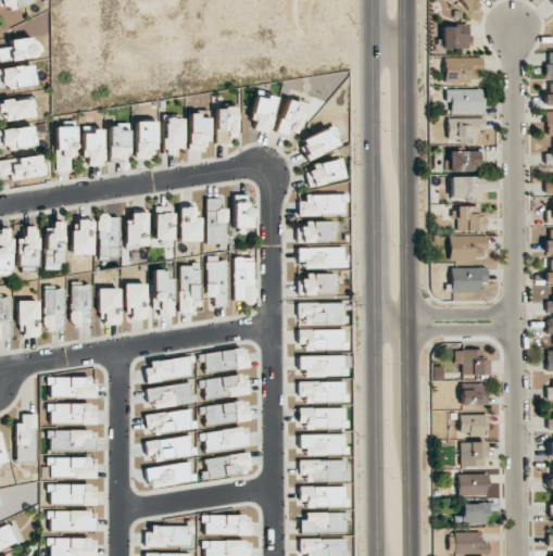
[(470,25),(443,26),(444,49),(470,48),(470,25)]
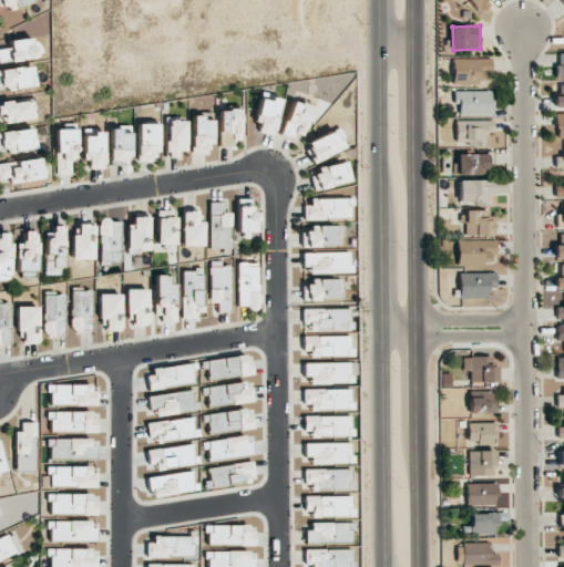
[(0,51),(0,61),(43,59),(42,39),(11,40),(11,49),(0,49),(0,51)]
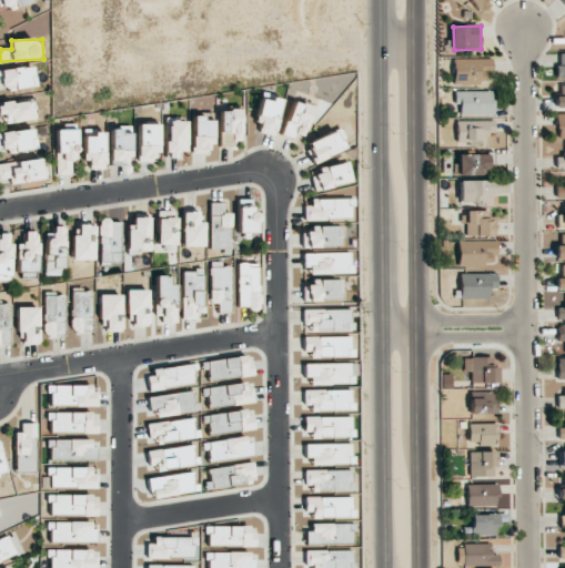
[(494,58),(456,59),(456,84),(488,83),(487,69),(495,69),(494,58)]
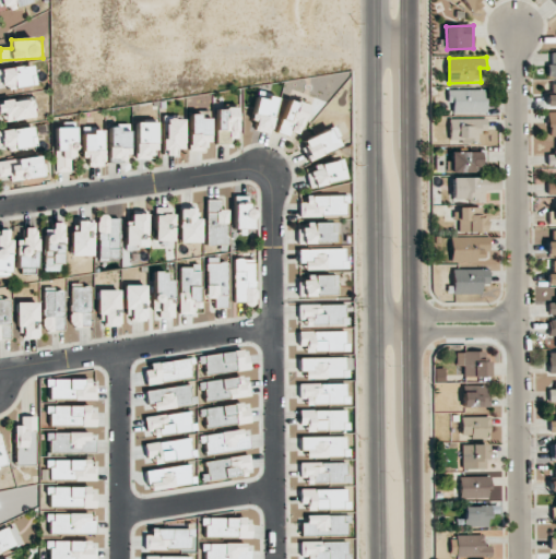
[(37,66),(0,67),(0,75),(1,87),(38,85),(37,66)]
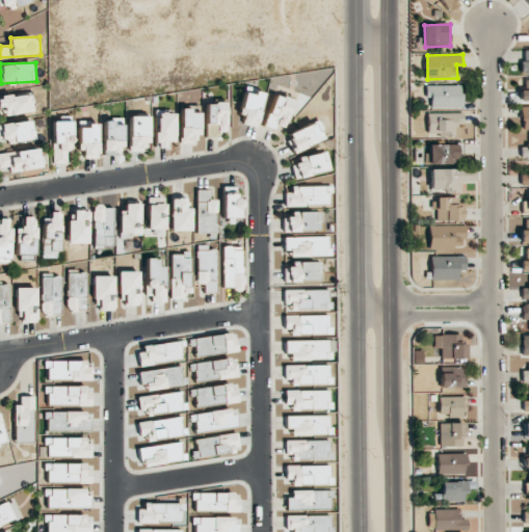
[(464,85),(429,85),(429,108),(465,107),(464,85)]
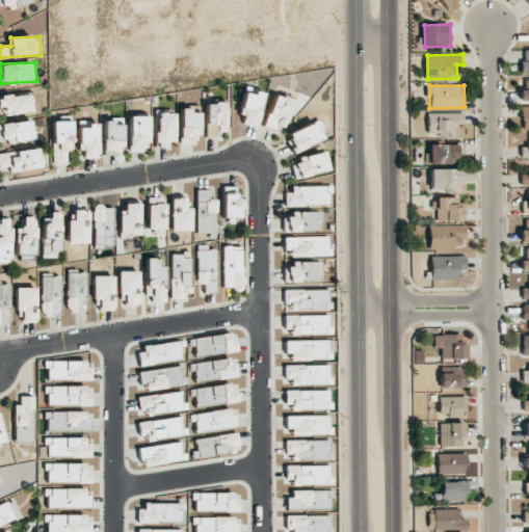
[(267,92),(249,88),(240,123),(258,127),(267,92)]
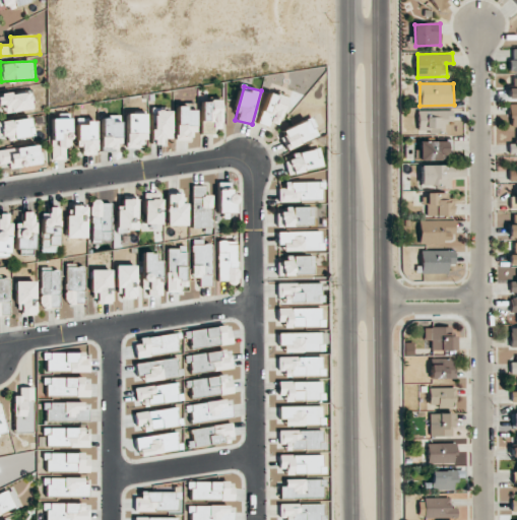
[(0,92),(0,105),(6,105),(6,112),(35,110),(34,91),(0,92)]
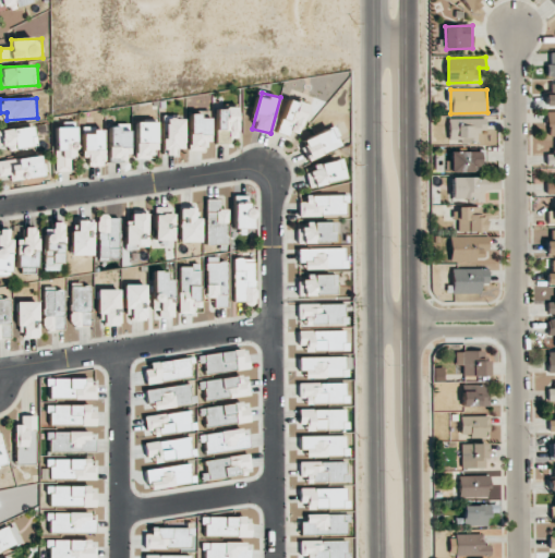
[(309,104),(289,99),(280,134),(301,138),(309,104)]
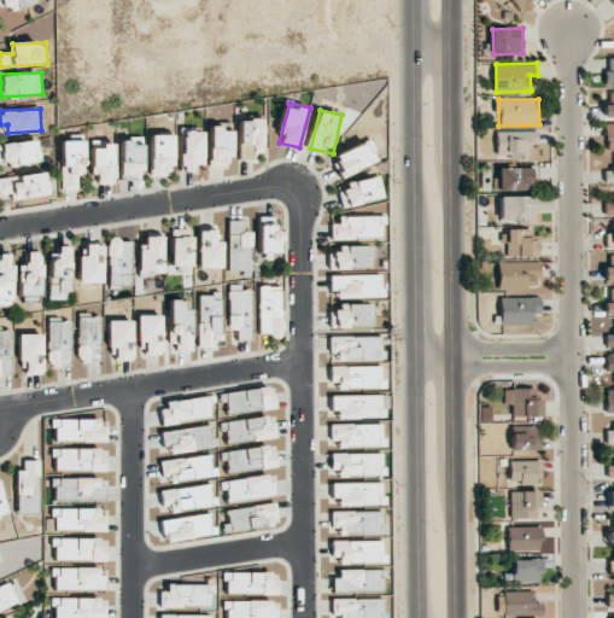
[(241,156),(264,156),(265,120),(243,120),(241,156)]
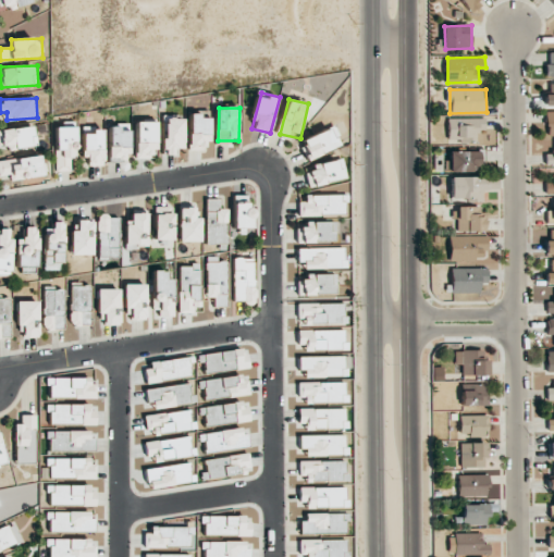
[(192,114),(192,150),(211,149),(211,113),(192,114)]
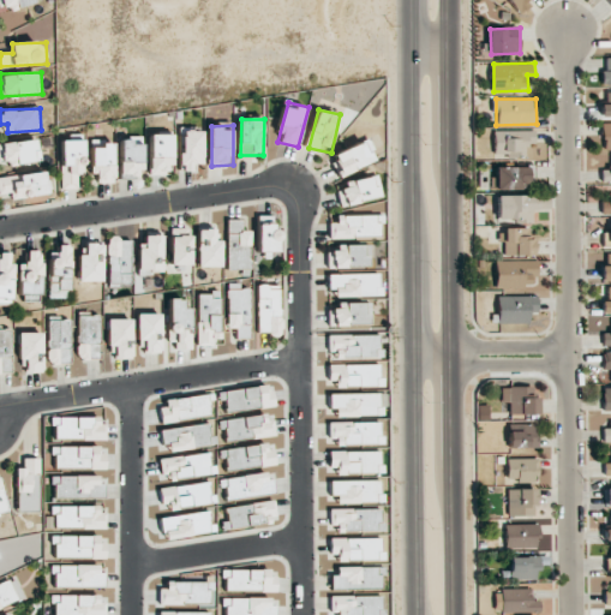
[(203,130),(183,130),(184,171),(204,171),(203,130)]
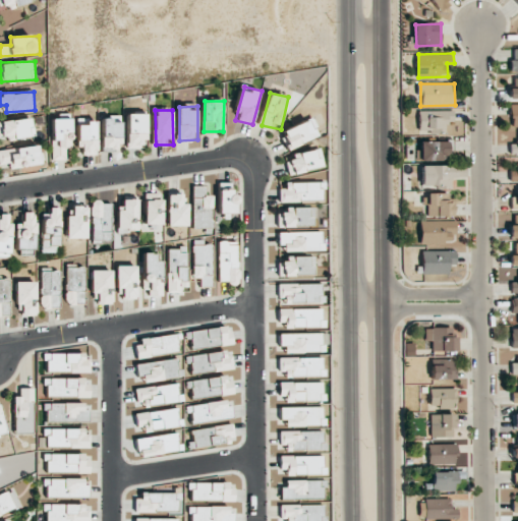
[(456,110),(421,111),(421,132),(447,132),(447,122),(456,122),(456,110)]
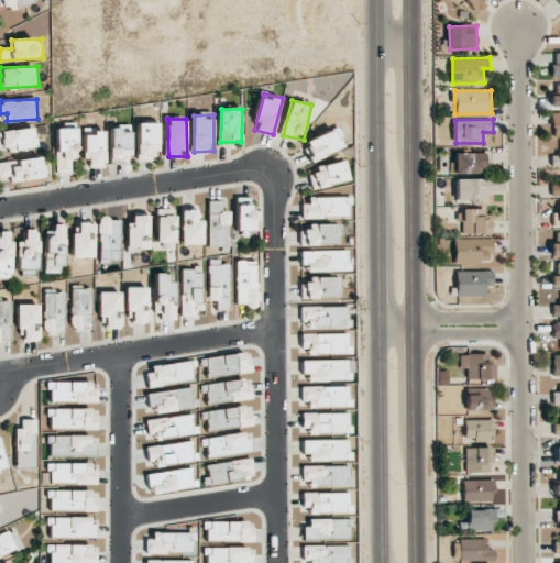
[(140,123),(140,161),(160,159),(158,123),(140,123)]
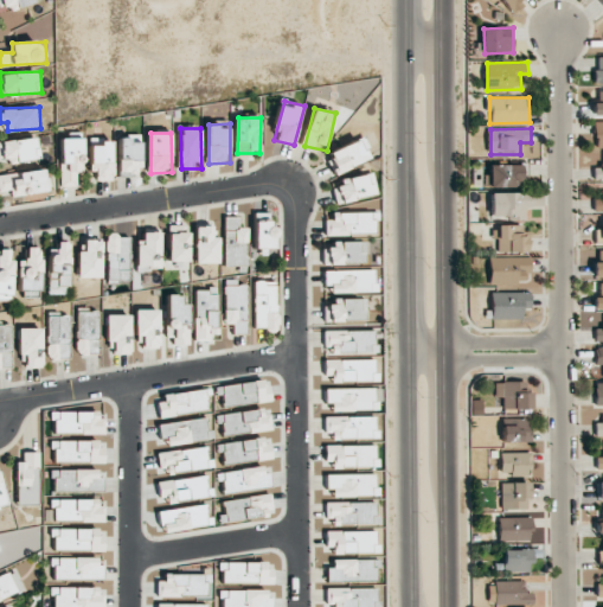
[(38,135),(0,142),(0,146),(4,165),(43,158),(38,135)]
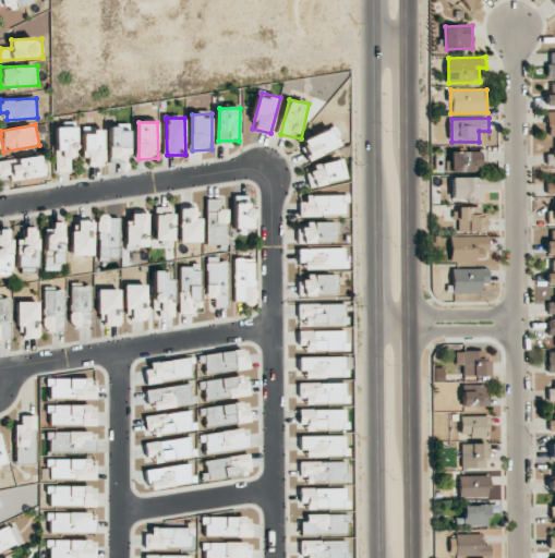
[(111,125),(112,161),(131,160),(130,125),(111,125)]
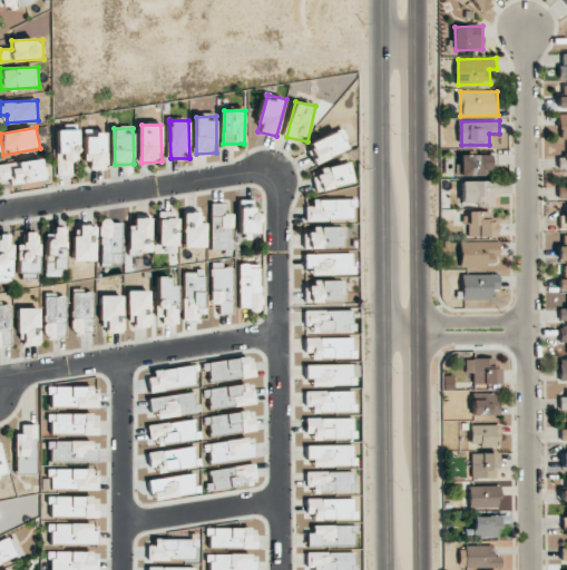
[(59,130),(59,175),(74,175),(74,163),(80,163),(79,130),(59,130)]
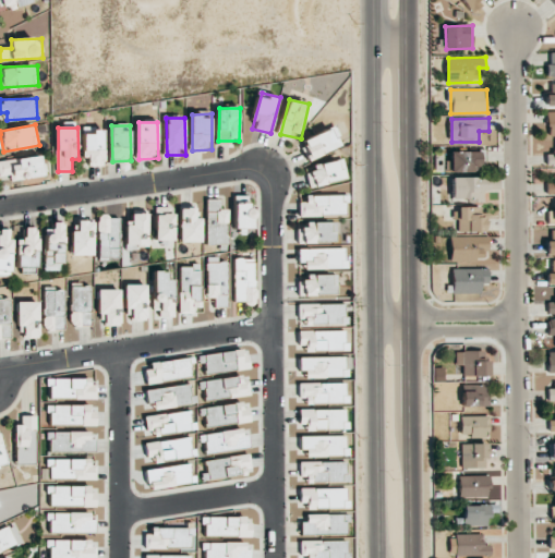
[(344,146),(337,128),(304,140),(311,158),(344,146)]
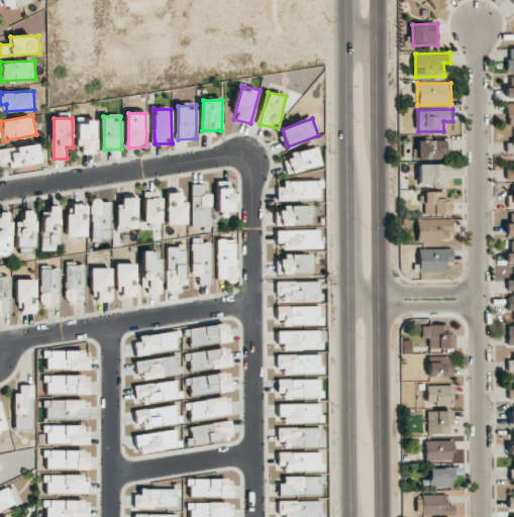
[(97,119),(79,119),(80,154),(98,153),(97,119)]
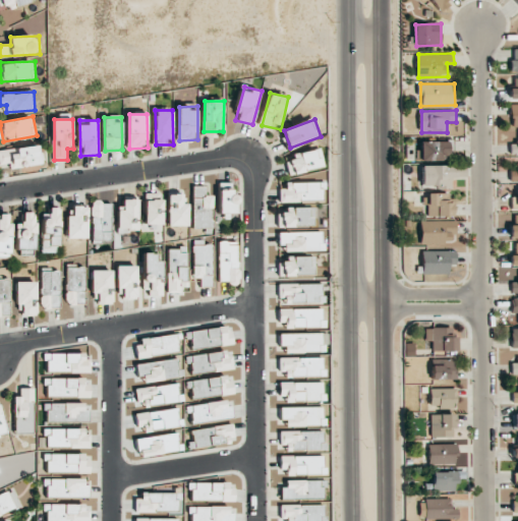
[(451,141),(421,141),(420,160),(450,161),(451,141)]
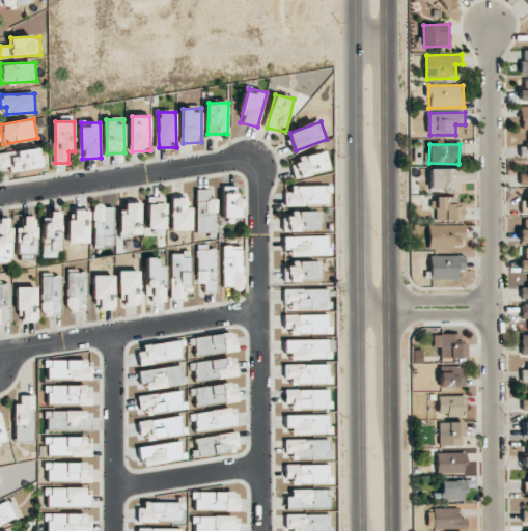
[(43,168),(40,148),(0,152),(0,158),(1,167),(11,166),(12,171),(43,168)]
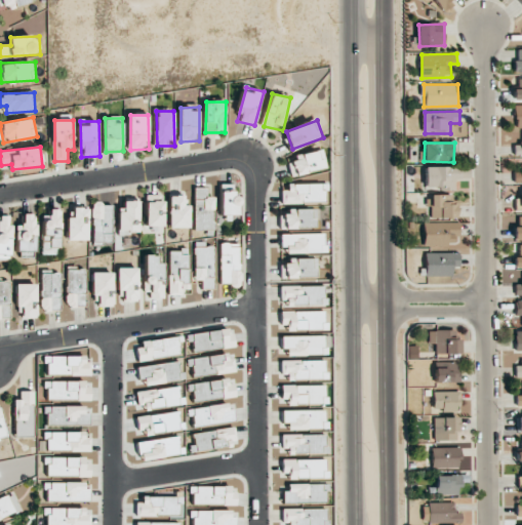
[(328,168),(324,150),(296,155),(297,162),(290,164),(292,176),(328,168)]
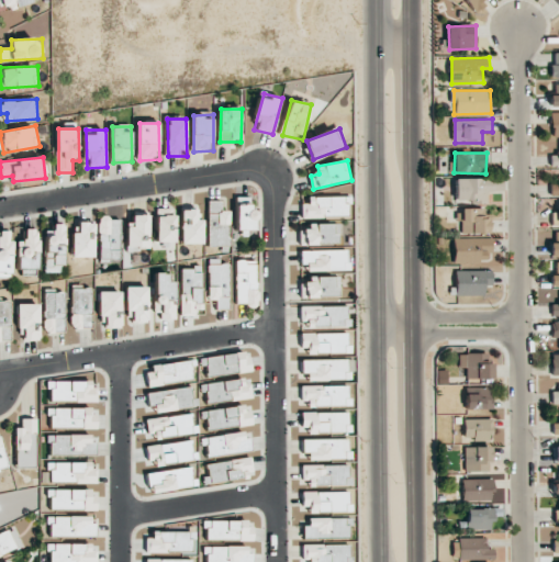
[(457,201),(492,202),(492,179),(457,178),(457,201)]
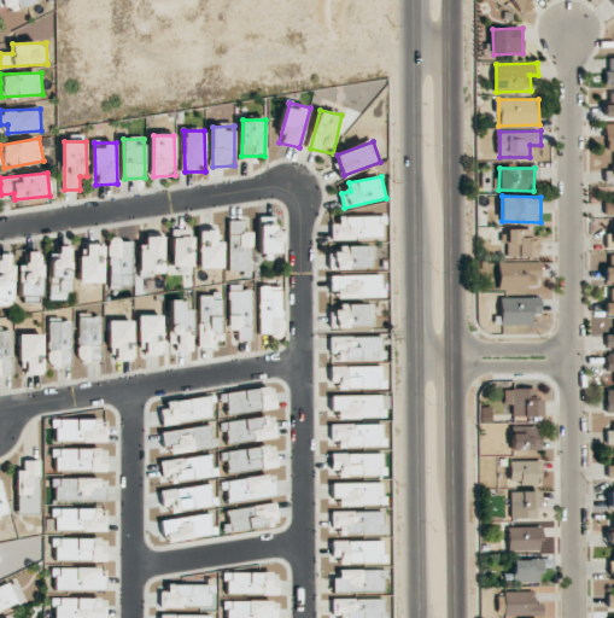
[(386,216),(337,216),(337,237),(386,237),(386,216)]
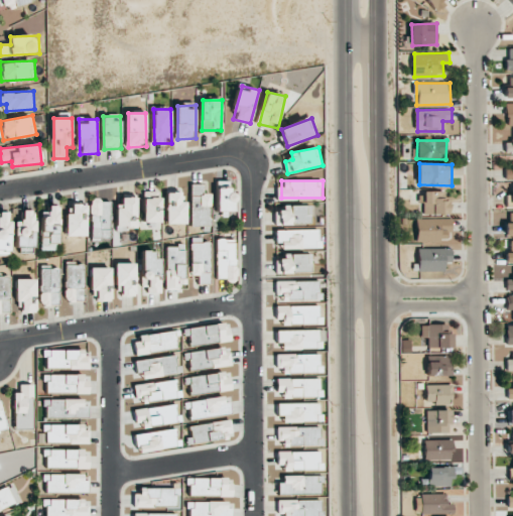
[(207,184),(194,184),(194,226),(213,226),(212,194),(207,194),(207,184)]
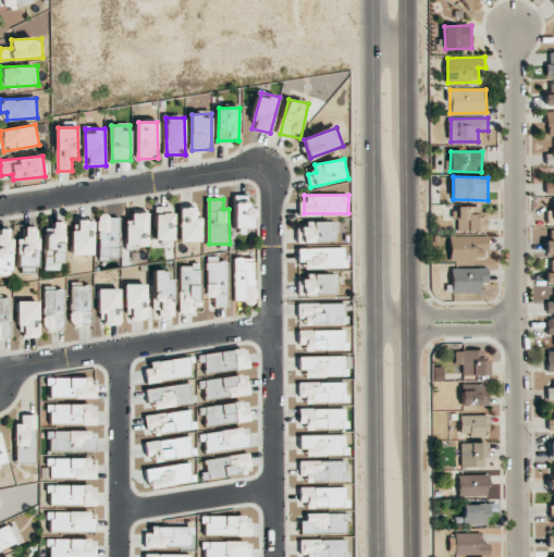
[(236,227),(255,227),(255,203),(236,203),(236,227)]
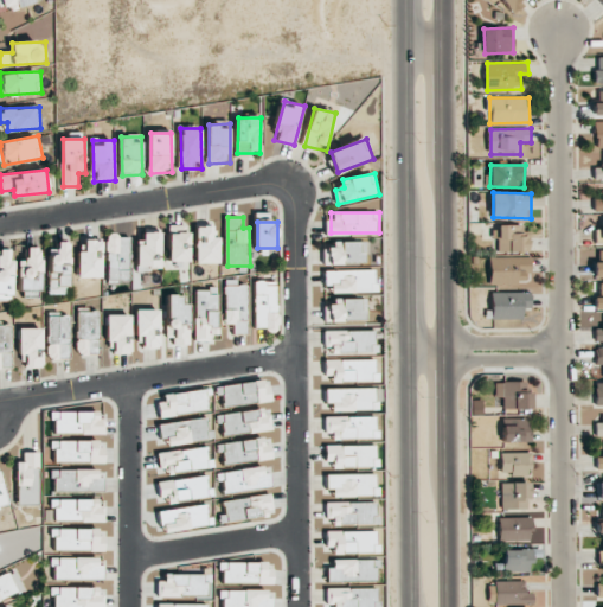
[(172,261),(191,261),(192,227),(173,225),(172,261)]
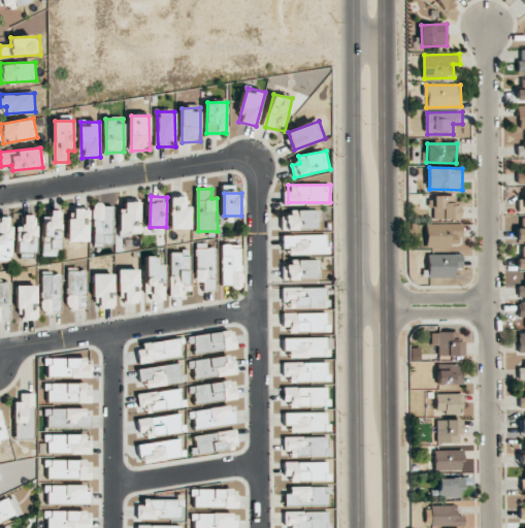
[(192,229),(192,206),(187,206),(187,197),(173,197),(172,229),(192,229)]
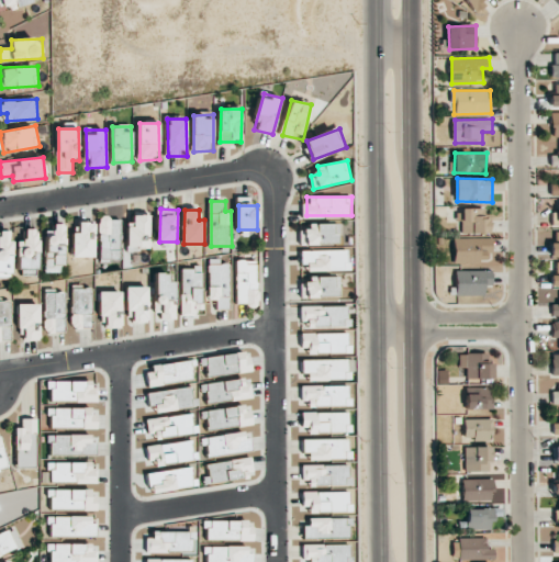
[(459,210),(458,222),(464,222),(464,233),(493,234),(493,210),(459,210)]
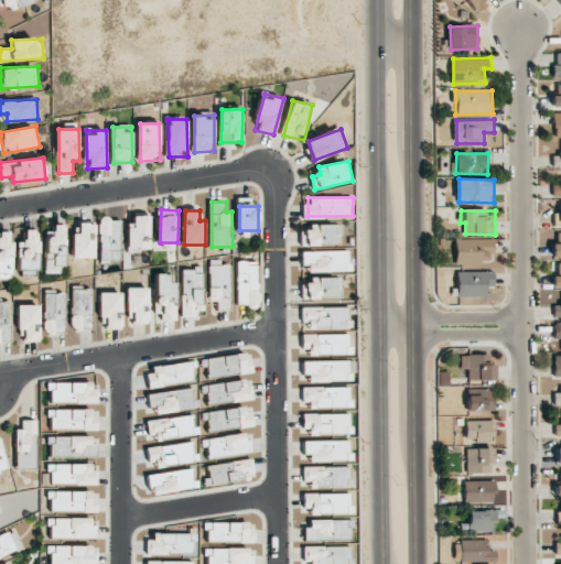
[(151,251),(151,216),(131,215),(130,251),(151,251)]
